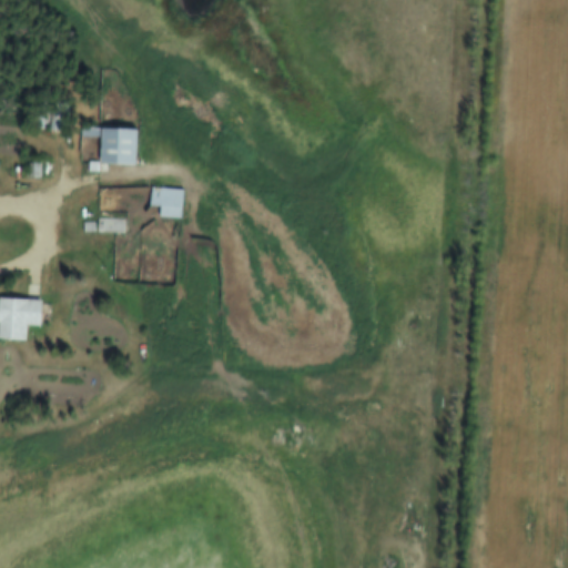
[(69,129),(70,101),(50,100),(49,122),(39,122),(39,124),(49,124),(49,129),(69,129)]
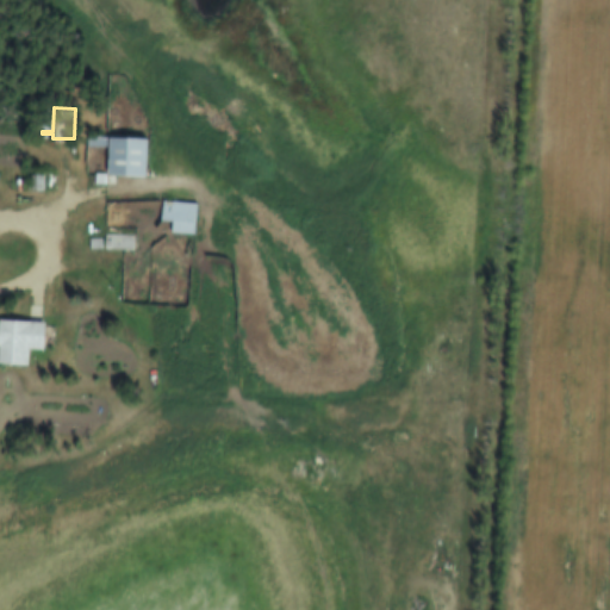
[(145,174),(147,138),(94,136),(94,143),(107,144),(106,174),(145,174)]
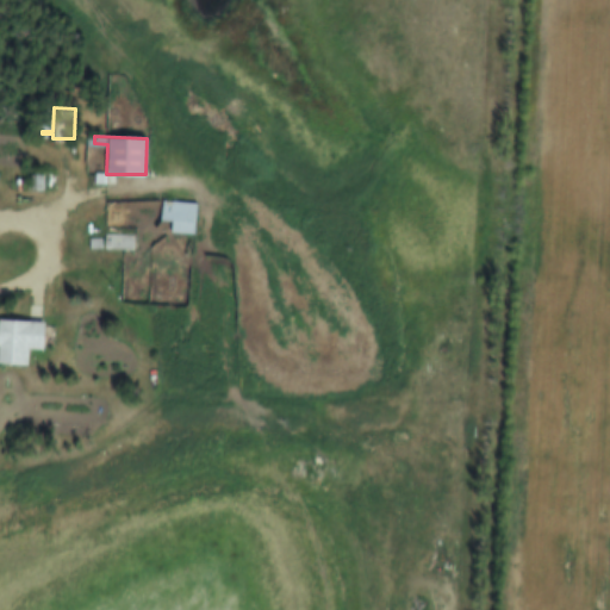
[(195,232),(195,201),(162,201),(162,219),(172,219),(172,232),(195,232)]
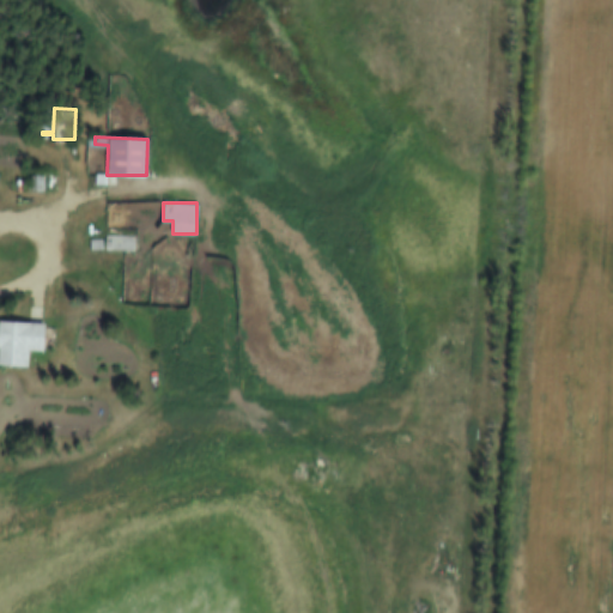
[(107,249),(134,249),(134,235),(107,235),(107,249)]
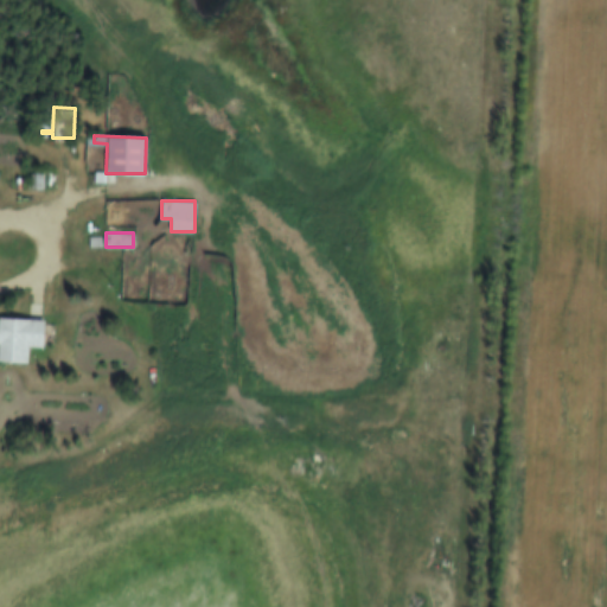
[(44,319),(0,318),(0,362),(29,363),(29,347),(44,347),(44,319)]
